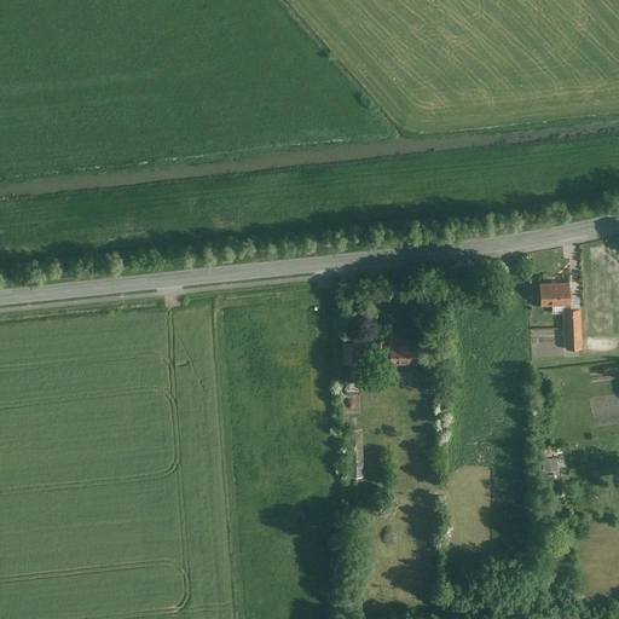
[(567,282),(538,284),(539,307),(568,305),(567,282)]
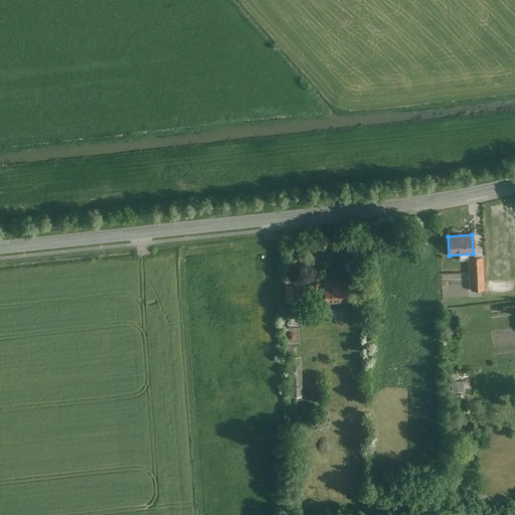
[(483,258),(469,259),(470,292),(484,292),(483,258)]
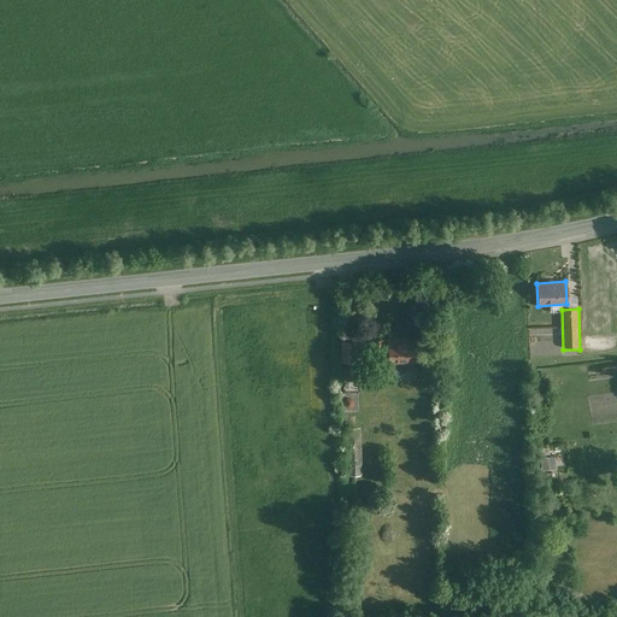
[(415,336),(386,338),(388,365),(416,363),(415,336)]
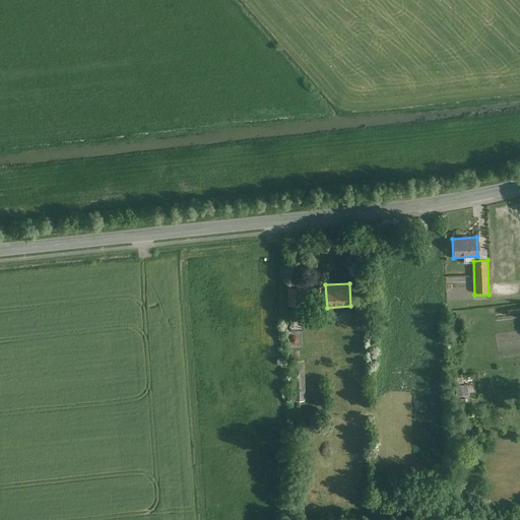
[(319,286),(291,287),(293,301),(320,300),(319,286)]
